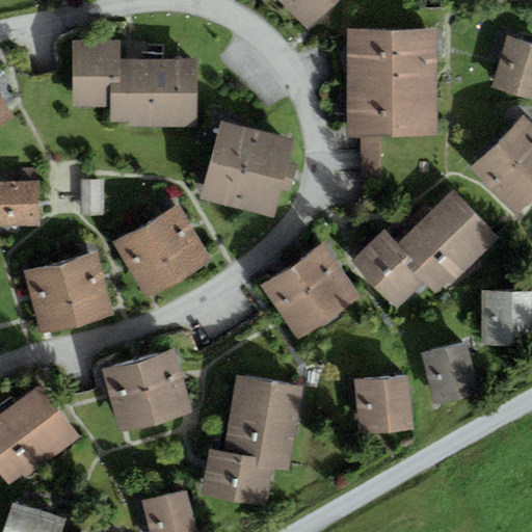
[(278,0),(307,29),(337,0),(278,0)]
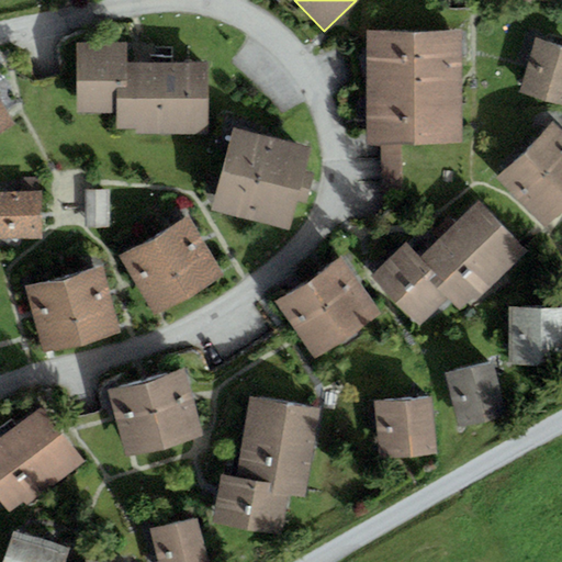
[(463,31),(368,32),(368,145),(381,144),(442,144),(463,144),(463,31)]
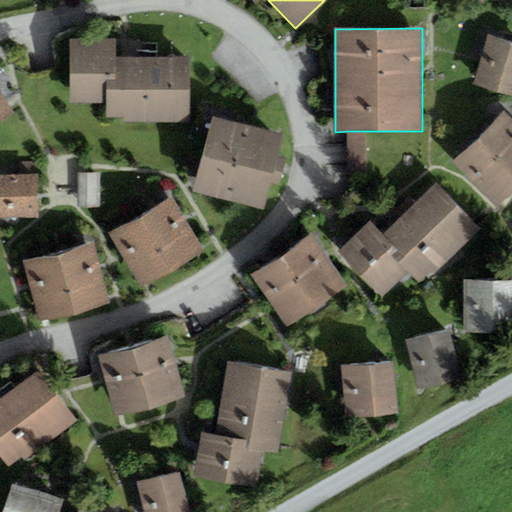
[(511,43),(489,37),(475,84),(511,95),(511,43)]
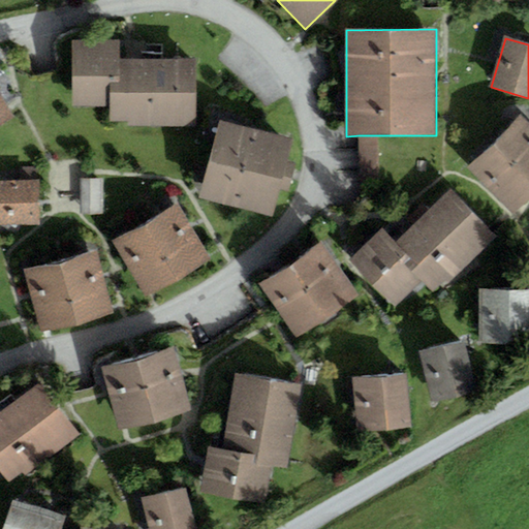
[(121,41),(73,40),(72,102),(112,103),(112,82),(120,82),(121,58),(121,41)]
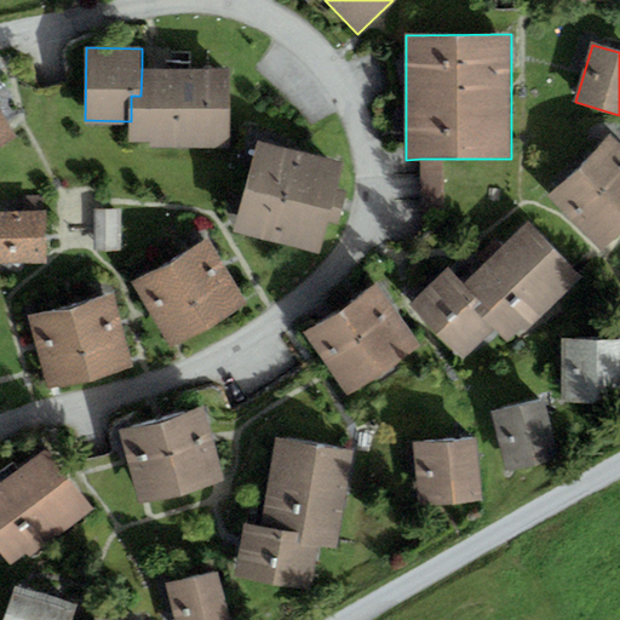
[(141,96),(131,96),(131,121),(130,142),(227,145),(229,70),(142,68),(141,96)]
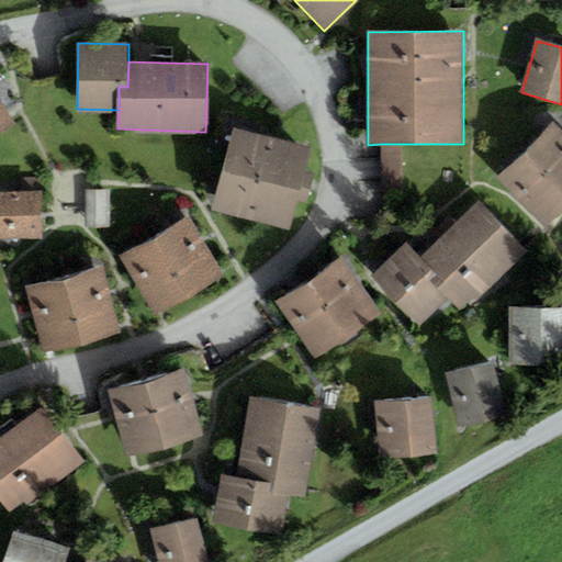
[(0,100),(0,138),(17,130),(0,100)]
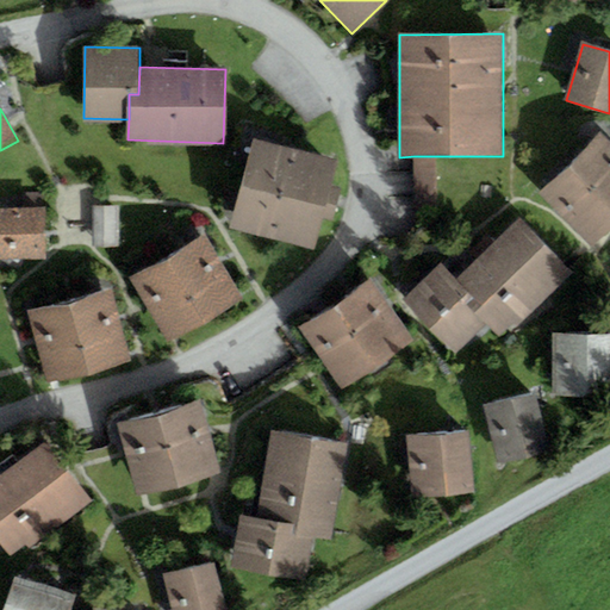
[(609,143),(599,134),(539,192),(592,248),(609,230),(609,143)]
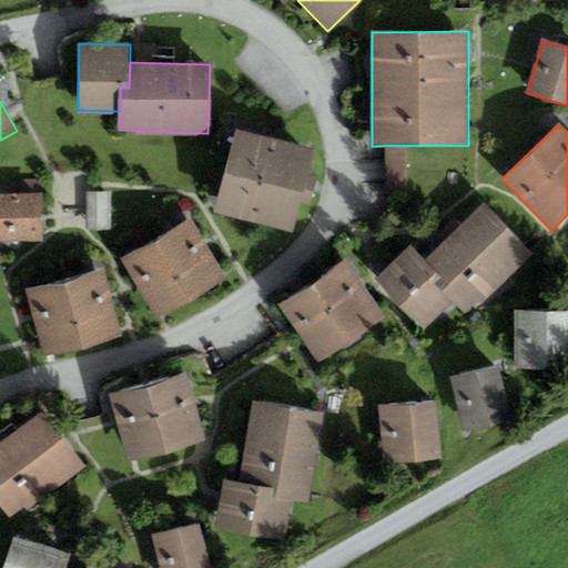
[(312,150),(237,131),(216,212),(292,231),(300,202),(310,205),(316,175),(306,173),(312,150)]
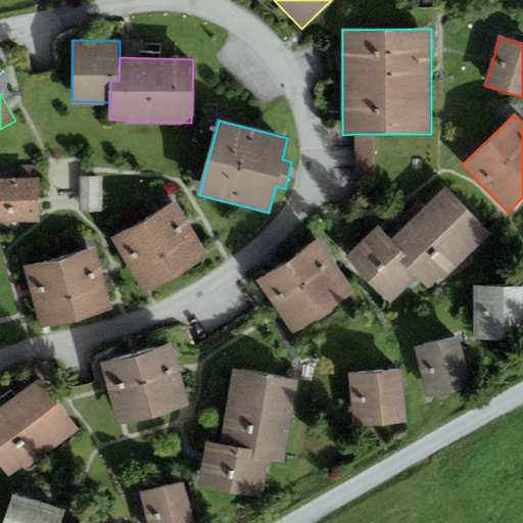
[(412,134),(354,134),(354,173),(408,173),(413,165),(412,134)]
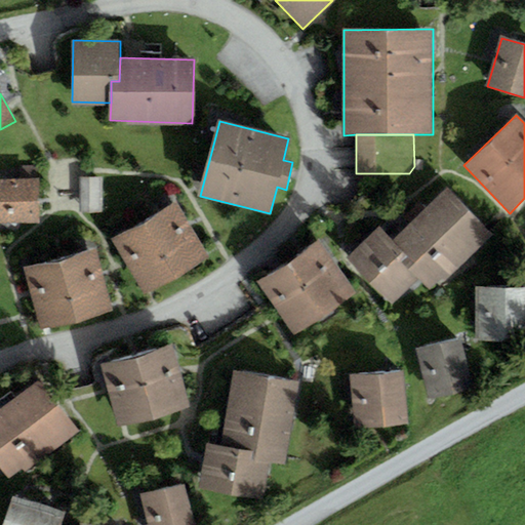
[(19,175),(0,175),(0,221),(38,221),(37,165),(19,165),(19,175)]
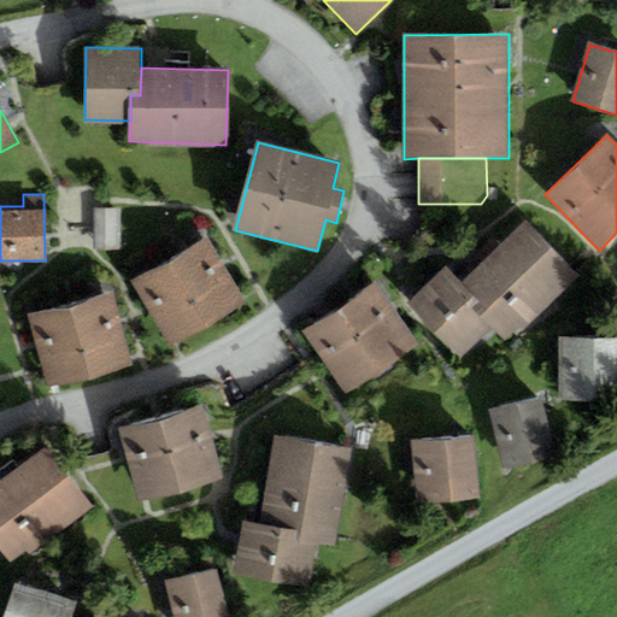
[(119,209),(94,209),(94,248),(119,248),(119,209)]
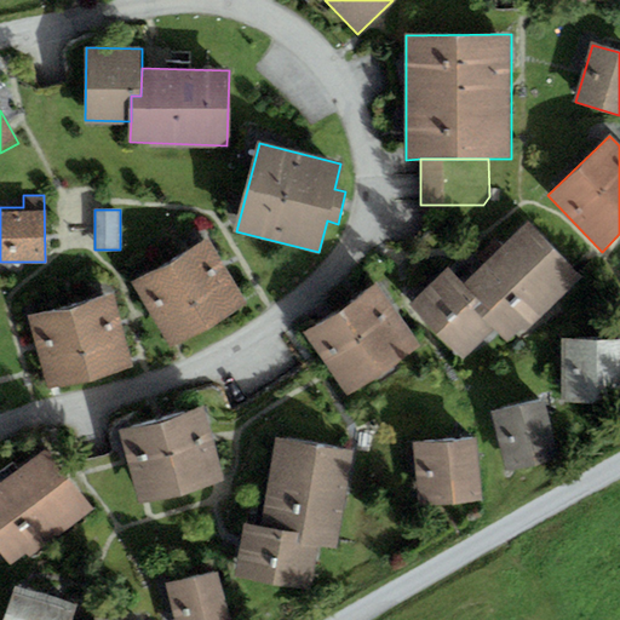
[(585,274),(535,223),(470,286),(487,305),(481,311),(500,331),(512,343),(585,274)]
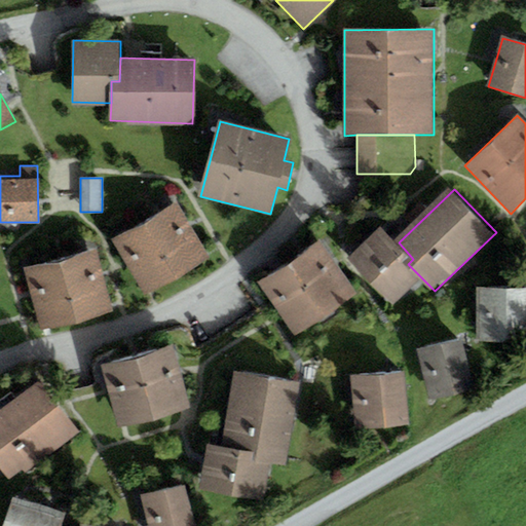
[(178,204),(114,240),(145,294),(209,258),(178,204)]
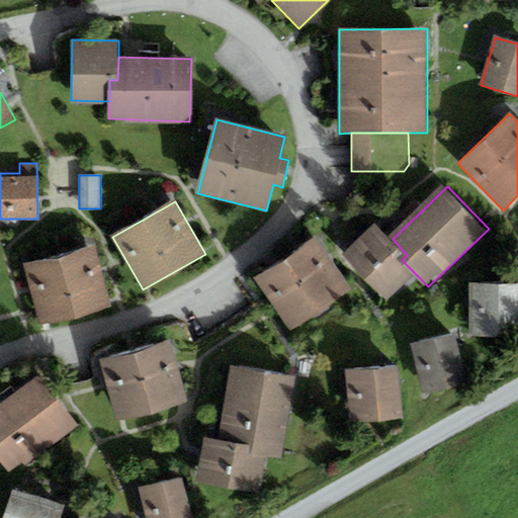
[(393,239),(380,227),(349,255),(392,300),(418,276),(402,260),(407,255),(393,239)]
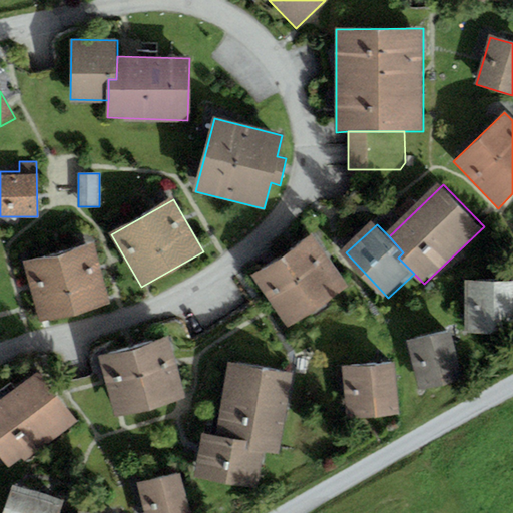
[(314,236),(255,275),(291,329),(350,290),(314,236)]
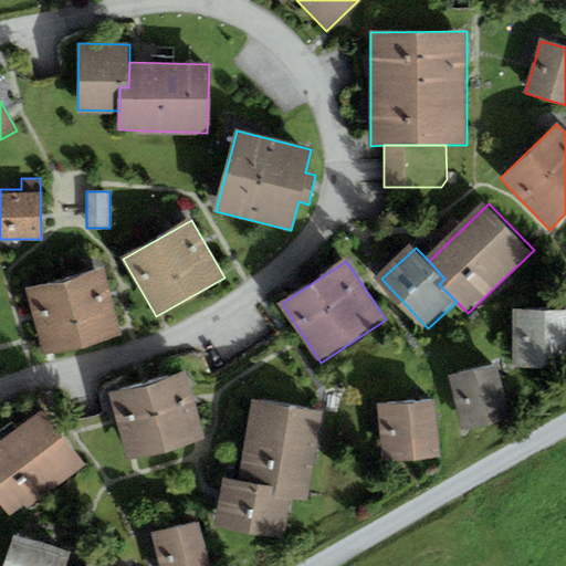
[(103,270),(27,289),(43,355),(119,336),(103,270)]
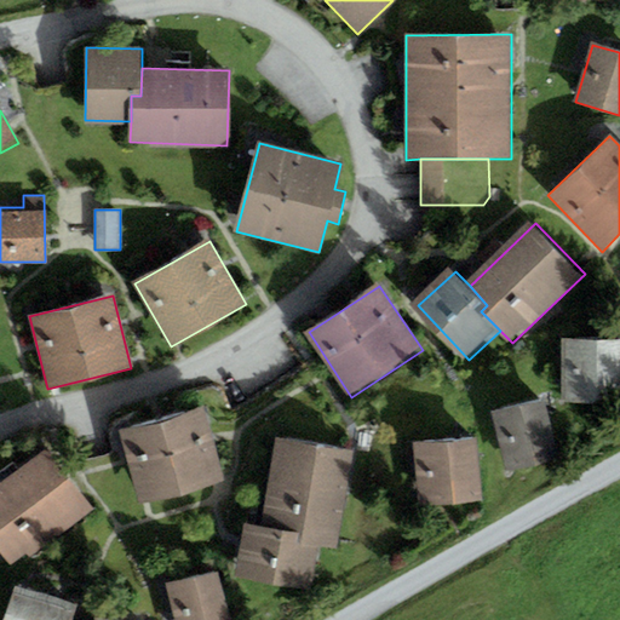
[(619,338),(562,339),(563,401),(619,400),(619,338)]
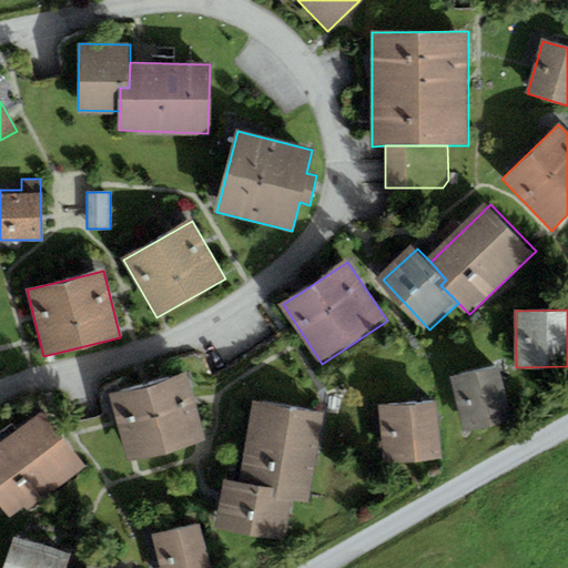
[(499,369),(452,377),(462,430),(508,423),(499,369)]
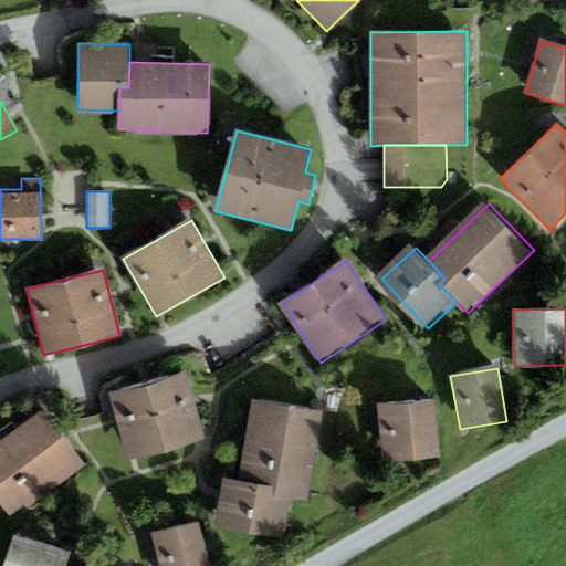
[(185,375),(112,395),(115,409),(128,459),(202,440),(189,390),(185,375)]
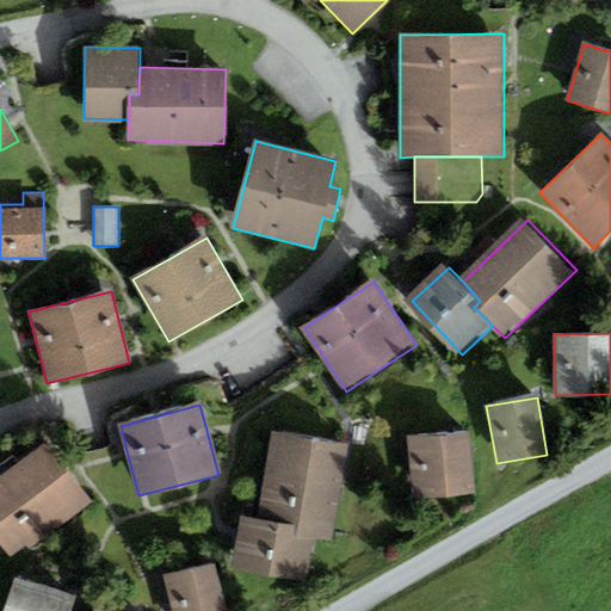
[(347,445),(271,432),(265,468),(257,518),(306,528),(303,535),(316,537),(332,539),(347,445)]
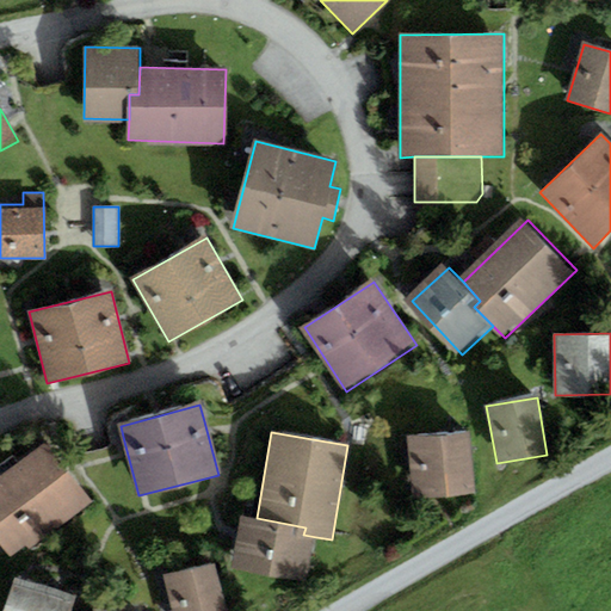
[(466,432),(407,437),(411,497),(470,493),(466,432)]
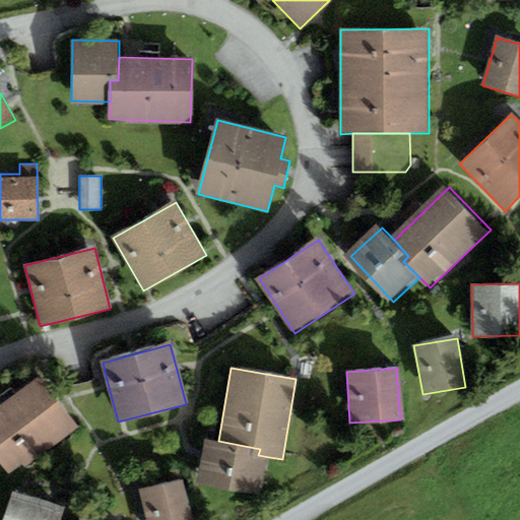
[(77,430),(40,377),(0,405),(0,467),(8,478),(77,430)]
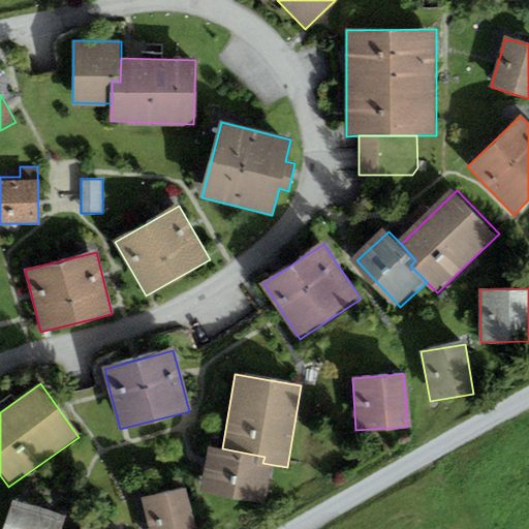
[(222,448),(208,446),(199,494),(267,505),(274,465),(262,463),(265,457),(222,448)]
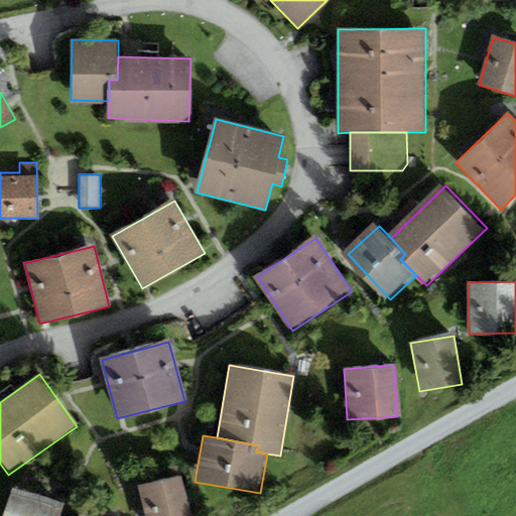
[(192,515),(185,480),(145,489),(151,515),(192,515)]
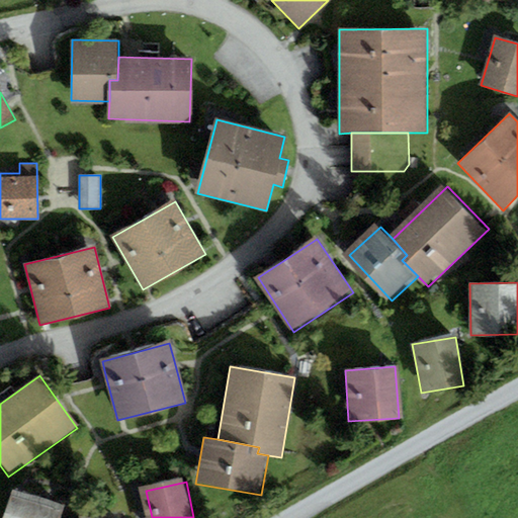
[(60,517),(65,506),(13,489),(2,517),(60,517)]
